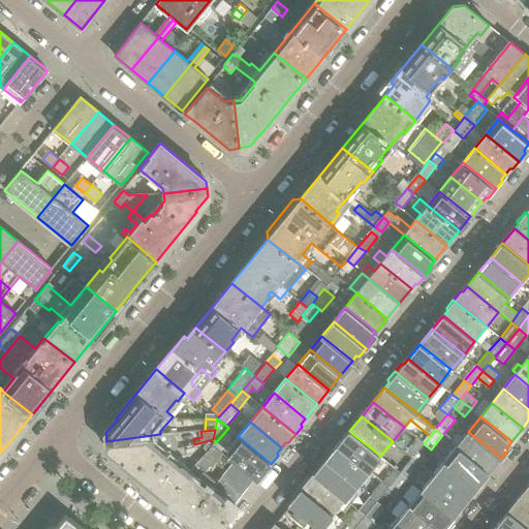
[(380,456),(349,431),(338,444),(369,470),(380,456)]
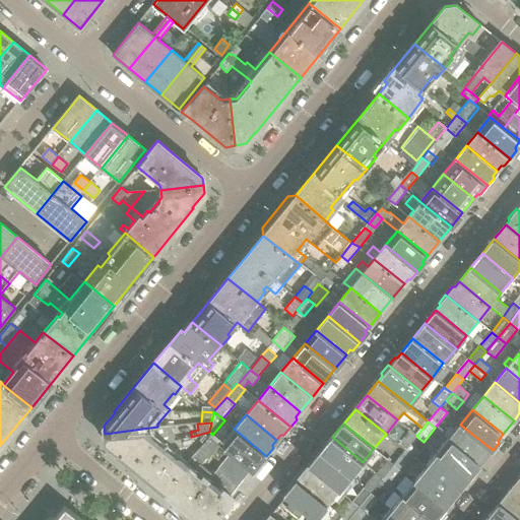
[(493,450),(460,425),(455,430),(451,426),(444,435),(448,439),(478,463),(482,458),(485,459),(493,450)]
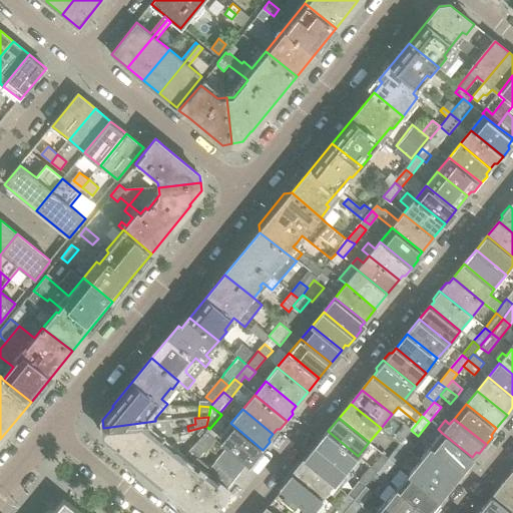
[(172,449),(163,441),(160,438),(172,435),(170,420),(155,421),(103,428),(104,435),(118,446),(117,447),(162,484),(187,454),(175,445),(172,449)]
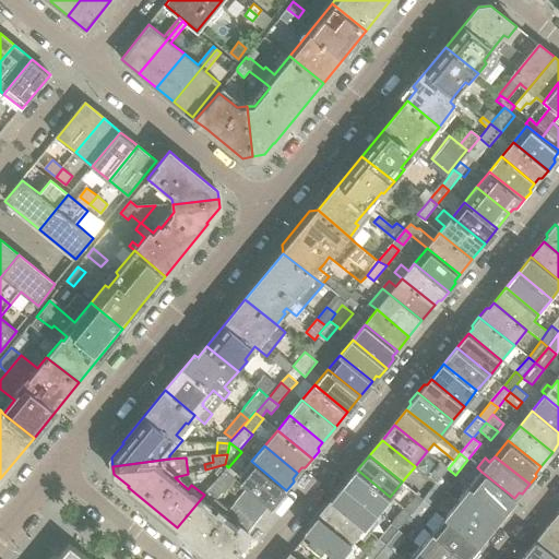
[(286,490),(251,461),(239,477),(249,485),(272,503),(276,498),(280,498),(286,490)]
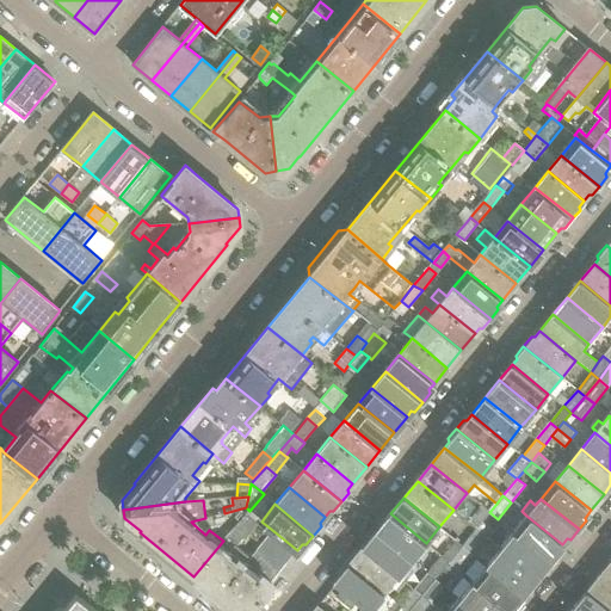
[(482,522),(489,512),(491,511),(481,504),(467,522),(476,529),(482,522)]
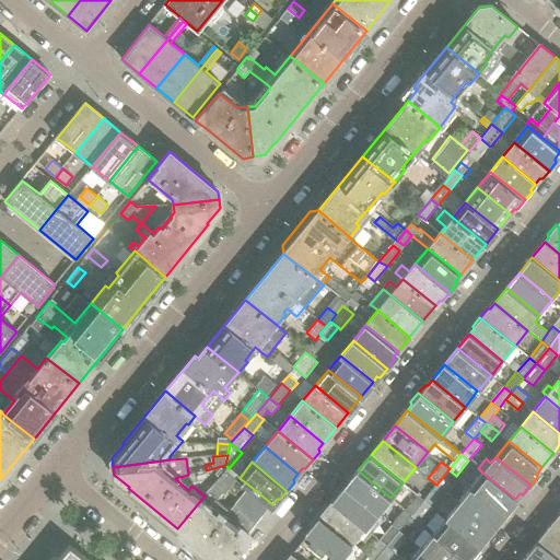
[(217,473),(222,468),(225,465),(206,470),(207,476),(217,473)]
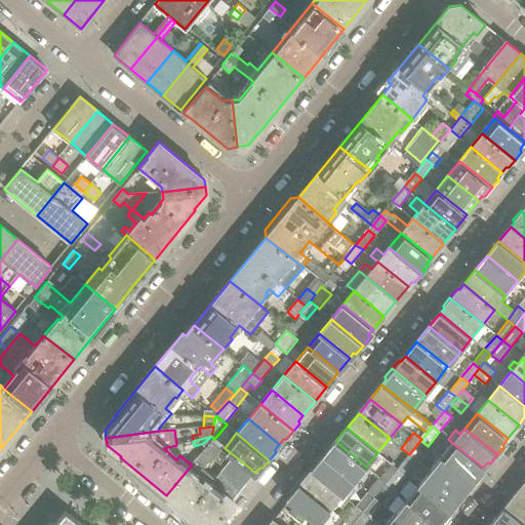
[(366,467),(335,441),(331,447),(328,447),(322,454),(355,481),(366,467)]
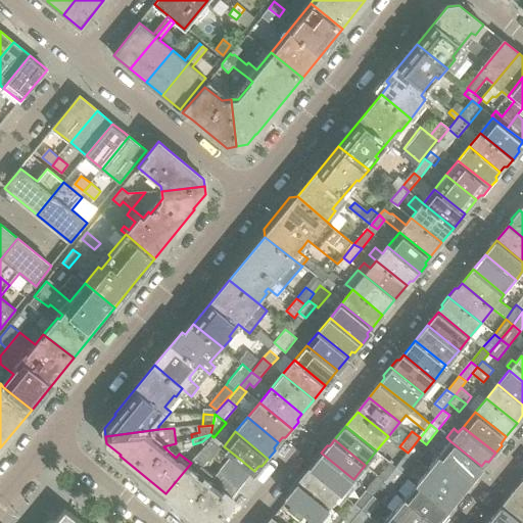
[(209,462),(221,448),(211,440),(199,454),(209,462)]
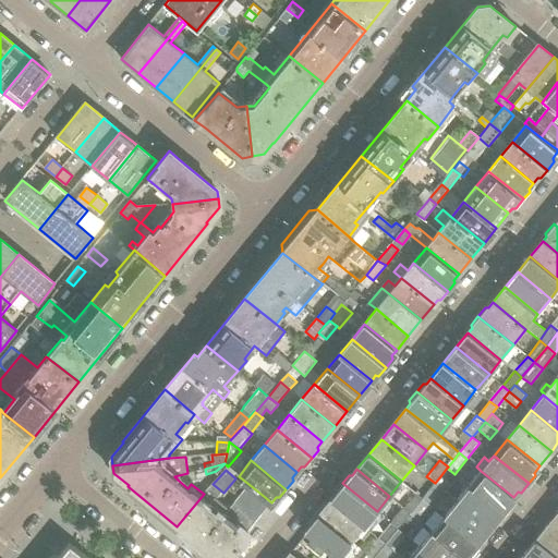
[(513,497),(481,471),(469,485),(501,512),(513,497)]
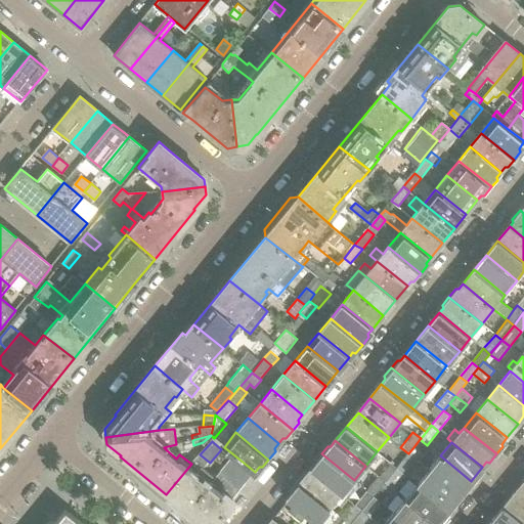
[(424,455),(413,447),(408,453),(418,462),(424,455)]
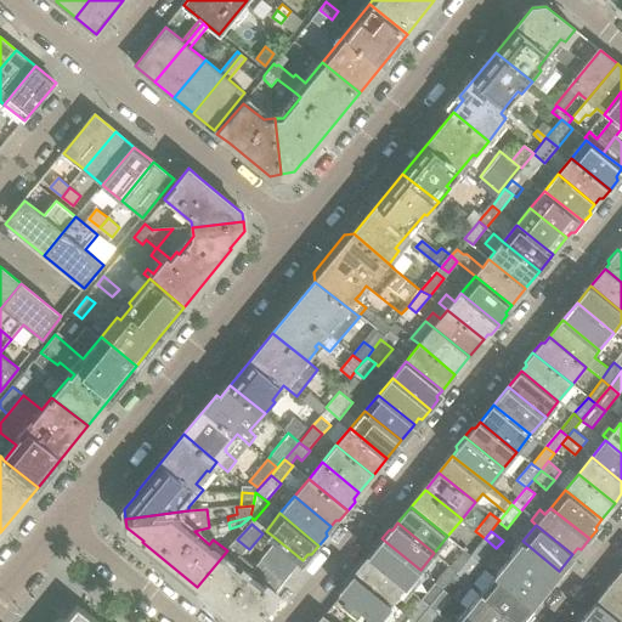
[(420,570),(382,538),(373,548),(374,552),(369,557),(412,592),(422,582),(414,576),(420,570)]
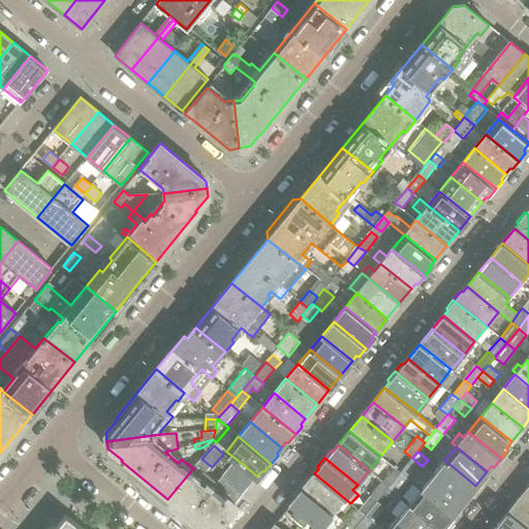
[(410,480),(422,466),(412,458),(406,465),(400,472),(401,473),(410,480)]
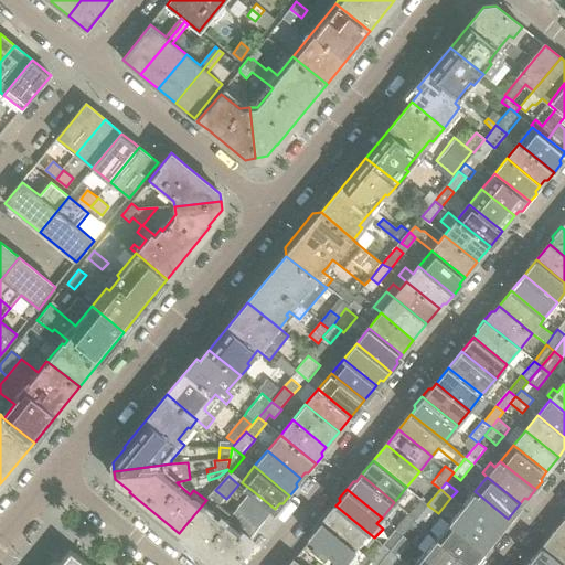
[(251,537),(259,526),(273,510),(274,510),(275,509),(252,490),(231,515),(216,504),(214,507),(206,500),(179,533),(216,564),(232,564),(251,542),(251,537)]
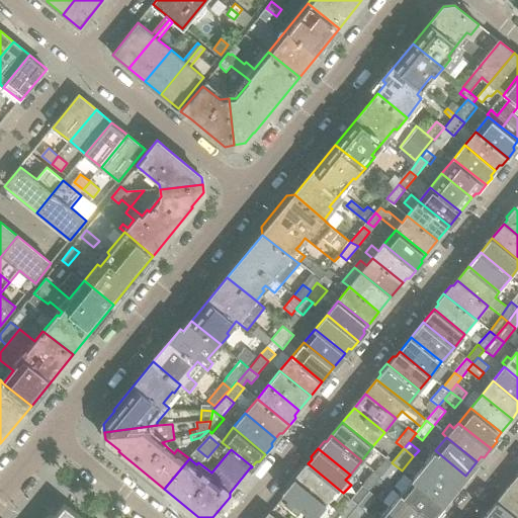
[(465,476),(435,450),(424,465),(454,490),(465,476)]
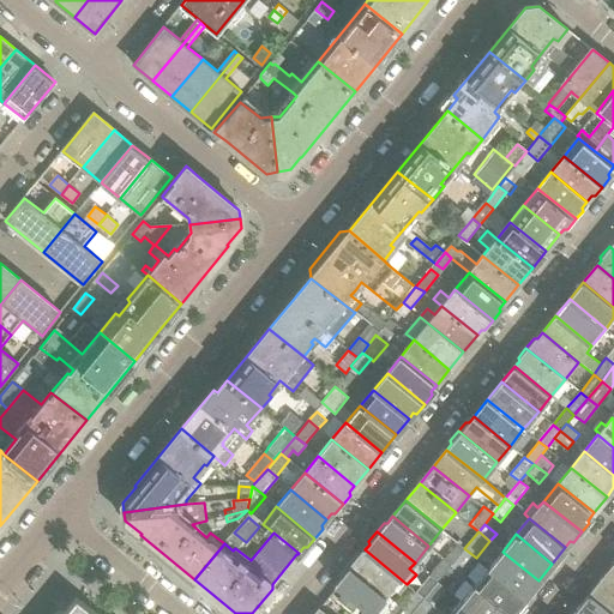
[(458,543),(444,560),(451,566),(464,549),(465,549),(464,548),(458,543)]
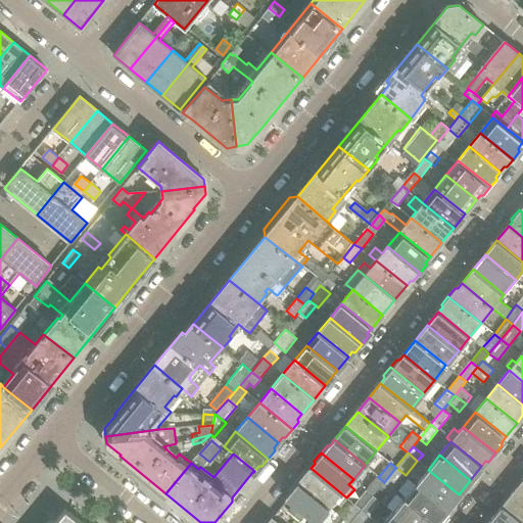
[(346,497),(311,468),(306,474),(303,473),(297,481),(330,508),(335,502),(340,506),(346,497)]
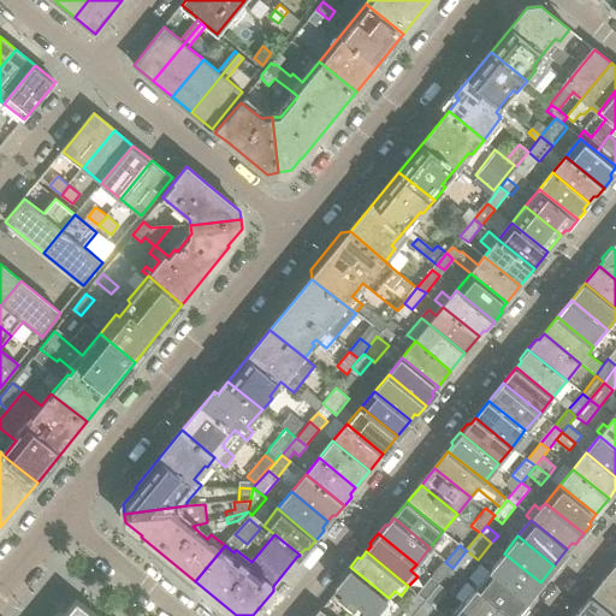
[(462,576),(477,560),(466,551),(452,568),(462,576)]
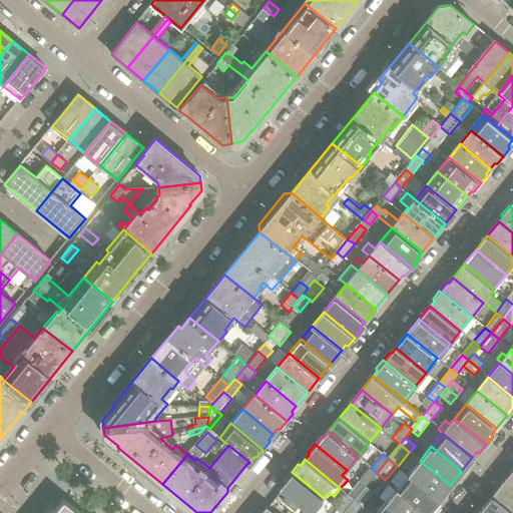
[(450,485),(420,461),(408,475),(438,499),(450,485)]
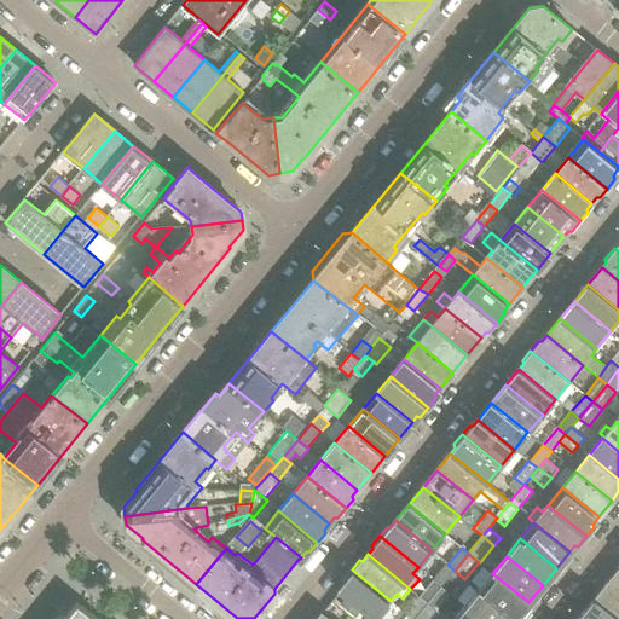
[(446,563),(433,580),(441,586),(447,578),(455,571),(447,565),(446,563)]
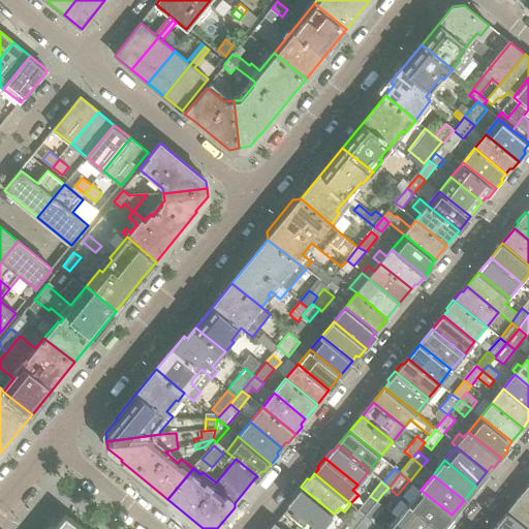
[(528,483),(523,490),(524,493),(520,498),(528,505),(528,483)]
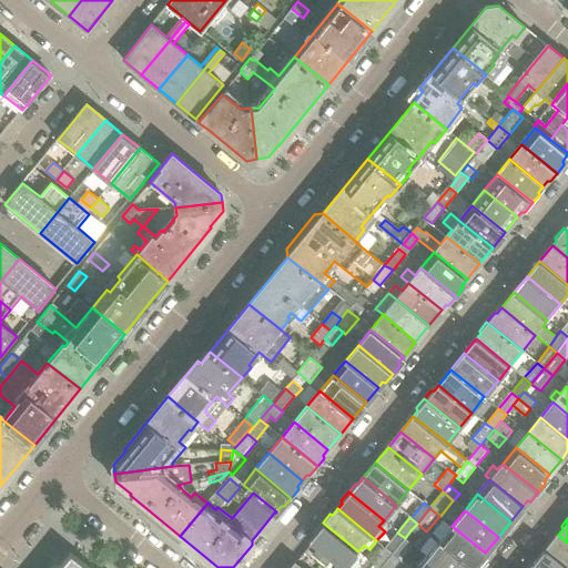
[(358,551),(323,523),(315,531),(316,535),(311,541),(312,543),(313,541),(320,547),(332,557),(343,566),(345,567),(358,551)]
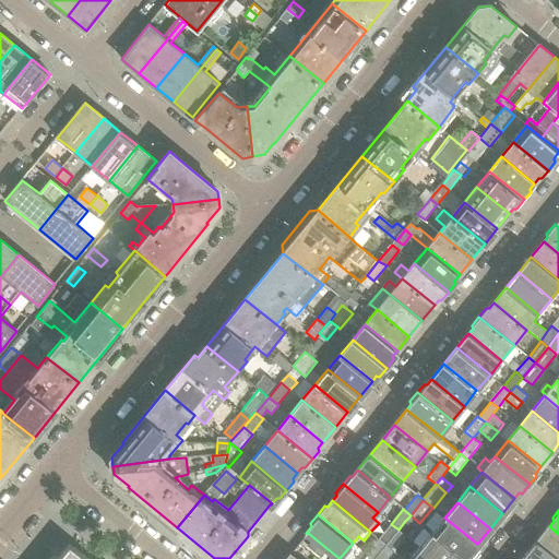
[(414,530),(419,523),(411,515),(404,522),(414,530)]
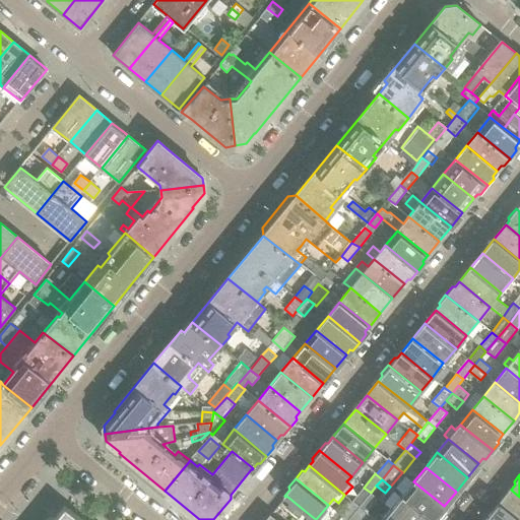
[(444,506),(413,481),(402,496),(433,519),(444,506)]
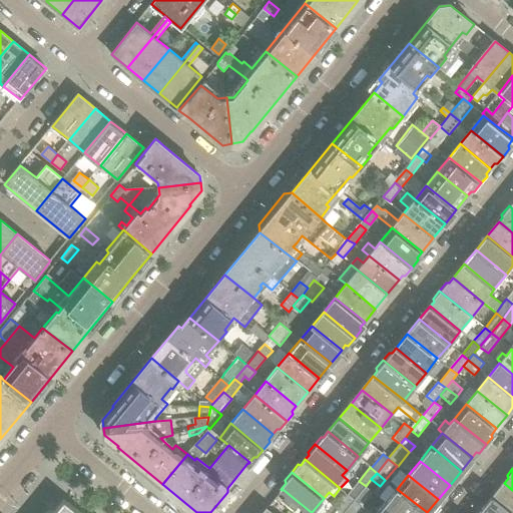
[(354,500),(359,495),(366,486),(359,481),(348,495),(354,500)]
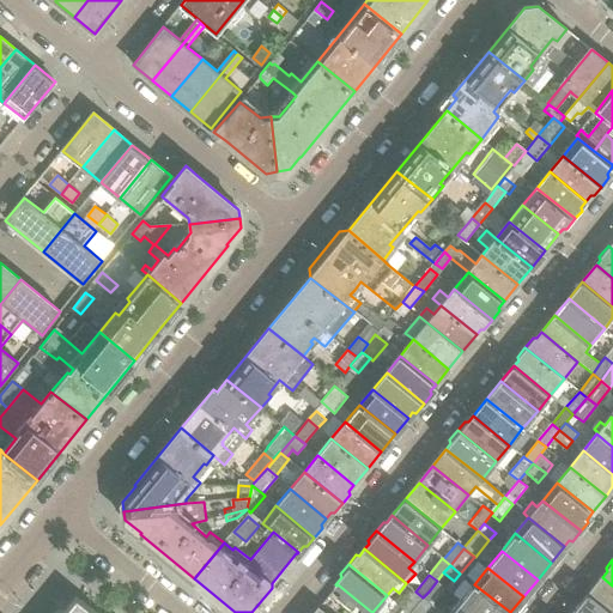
[(612,612),(612,586),(602,577),(589,594),(612,612)]
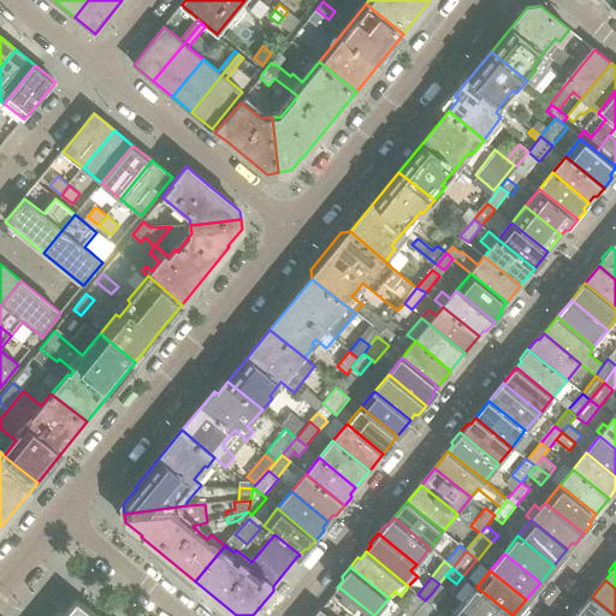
[(511,615),(513,615),(477,587),(462,604),(478,615),(511,615)]
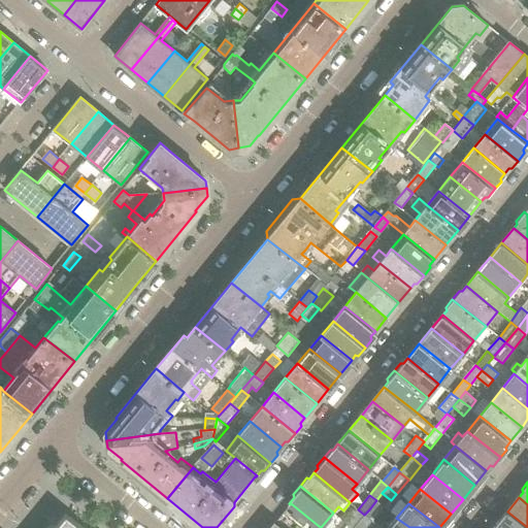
[(353,527),(360,520),(364,515),(358,509),(356,507),(344,522),(348,524),(352,527),(353,527)]
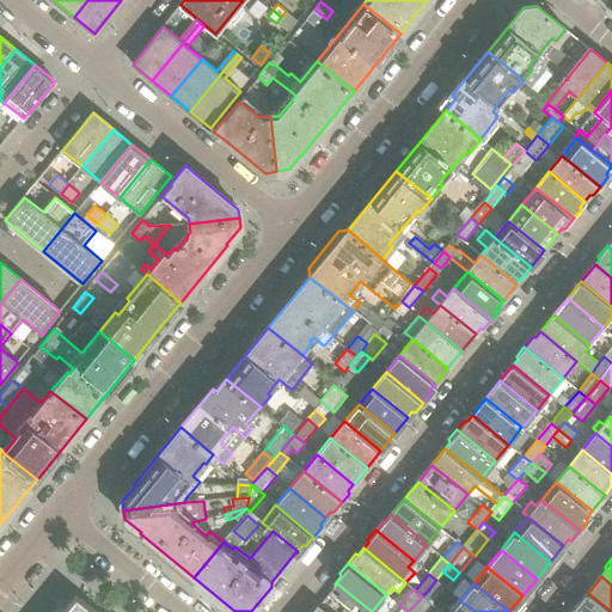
[(357,600),(344,589),(337,599),(350,609),(357,600)]
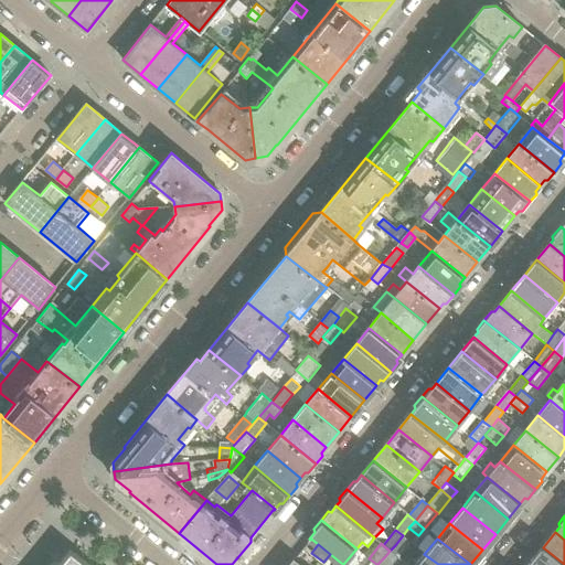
[(438,564),(424,554),(418,561),(411,555),(409,557),(395,545),(390,551),(398,557),(407,564),(438,564)]
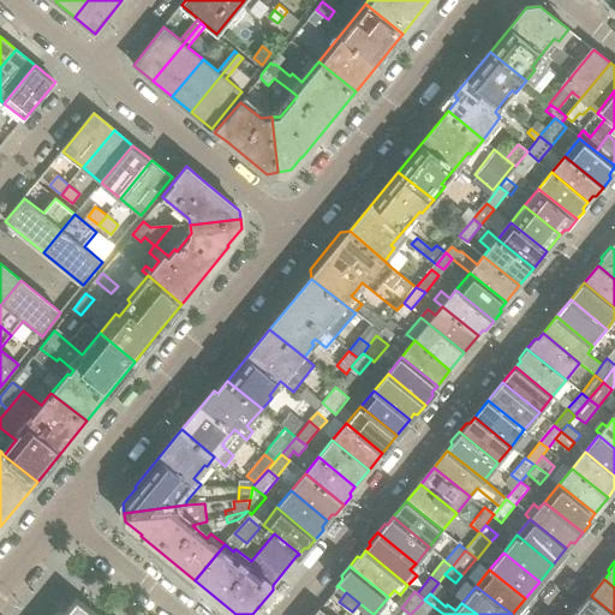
[(614,614),(591,596),(578,613),(580,614),(614,614)]
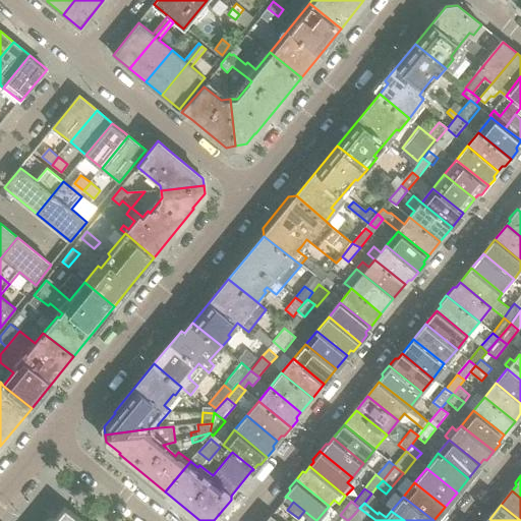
[(81,520),(65,508),(54,520),(81,520)]
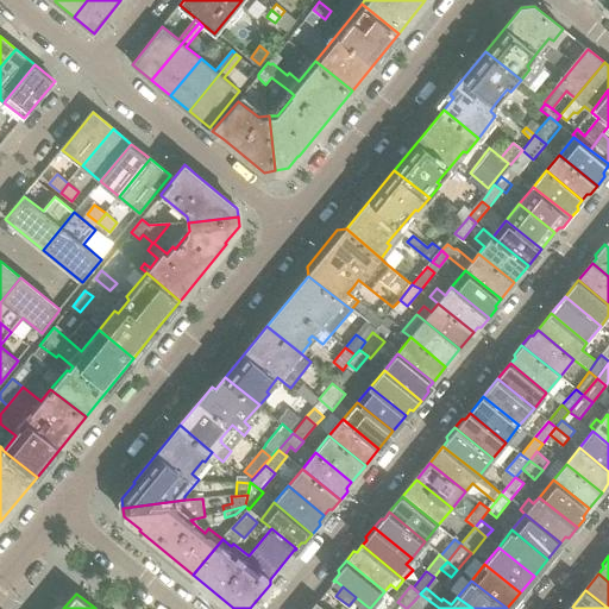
[(422,608),(429,601),(420,594),(415,600),(407,608),(422,608)]
